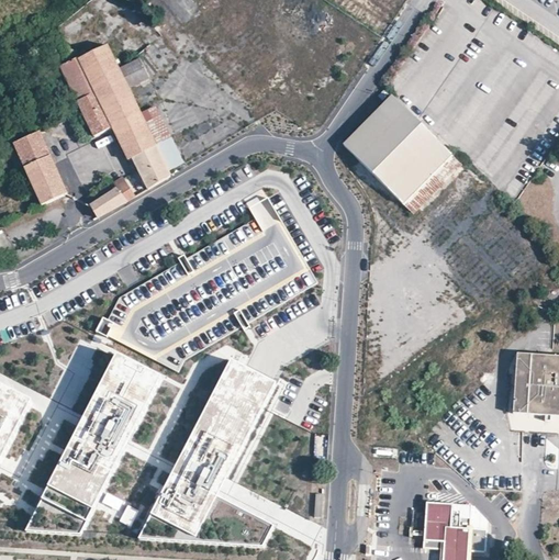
[(130,156),(144,187),(168,174),(153,145),(137,112),(125,87),(115,67),(103,43),(76,58),(109,126),(116,142),(124,158),(130,156)]
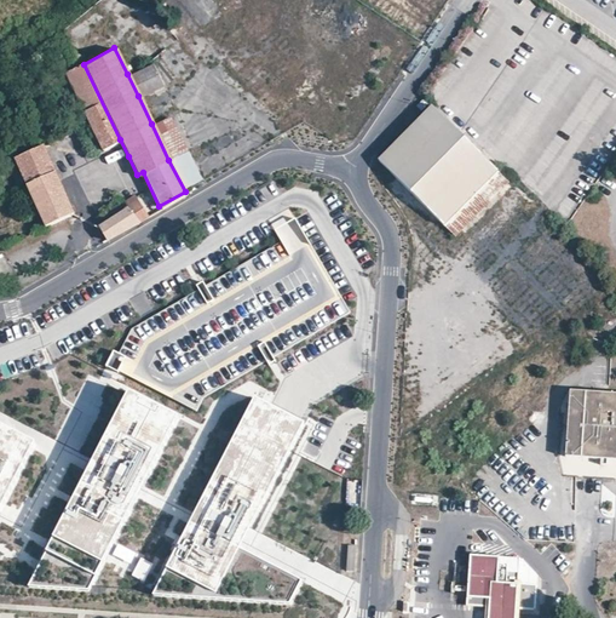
[(13,64),(18,69),(29,61),(24,55),(13,64)]
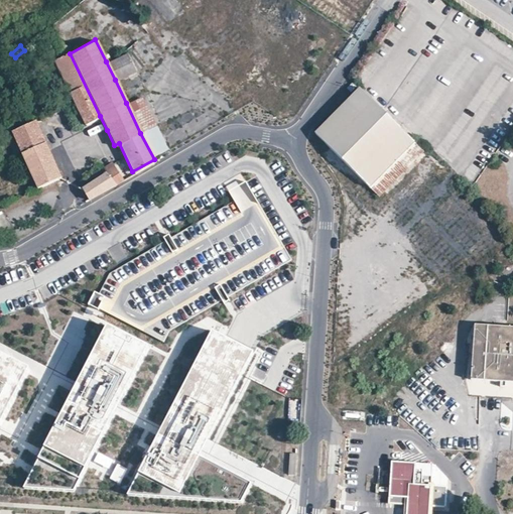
[(106,61),(115,80),(134,71),(125,51),(106,61)]
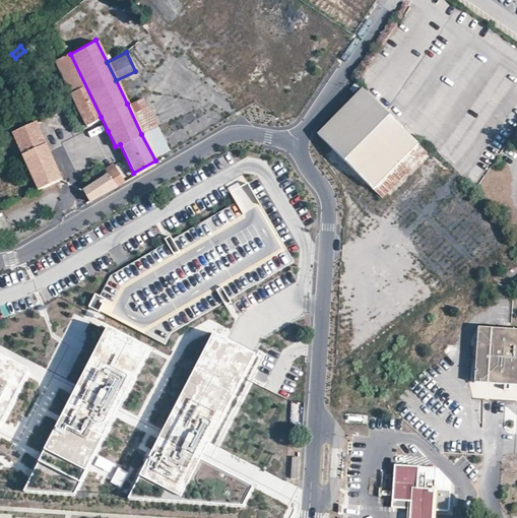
[(53,60),(83,125),(101,117),(70,54),(69,53),(53,60)]
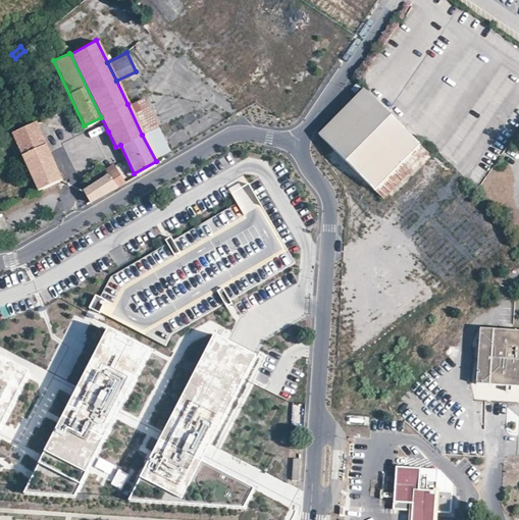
[(361,88),(316,132),(380,197),(425,152),(416,143),(380,107),(361,88)]
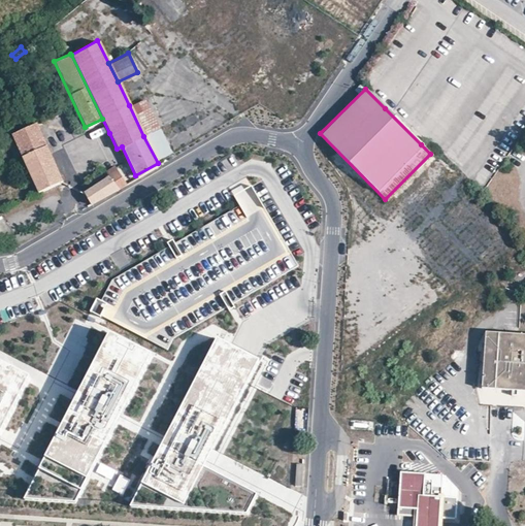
[(129,105),(143,136),(158,128),(143,98),(129,105)]
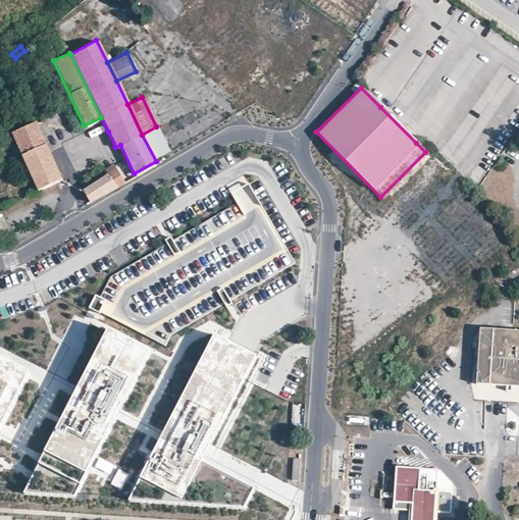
[(10,128),(38,188),(59,177),(34,121),(20,127),(18,124),(10,128)]
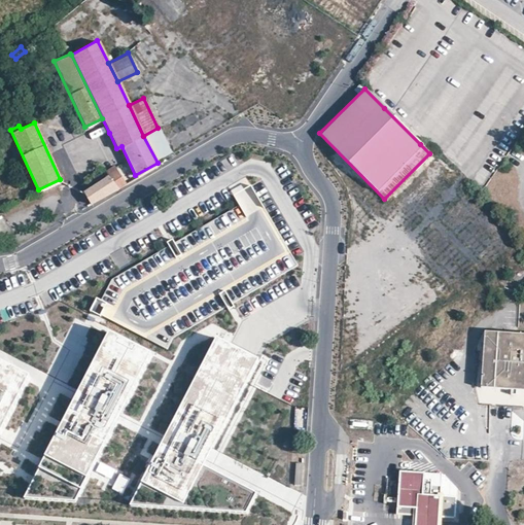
[(107,175),(113,182),(116,186),(125,181),(111,163),(102,169),(106,174),(107,175)]
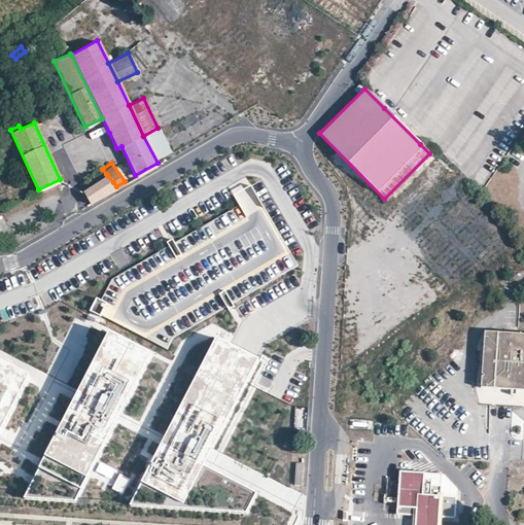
[(81,190),(88,202),(115,185),(113,182),(107,175),(81,190)]
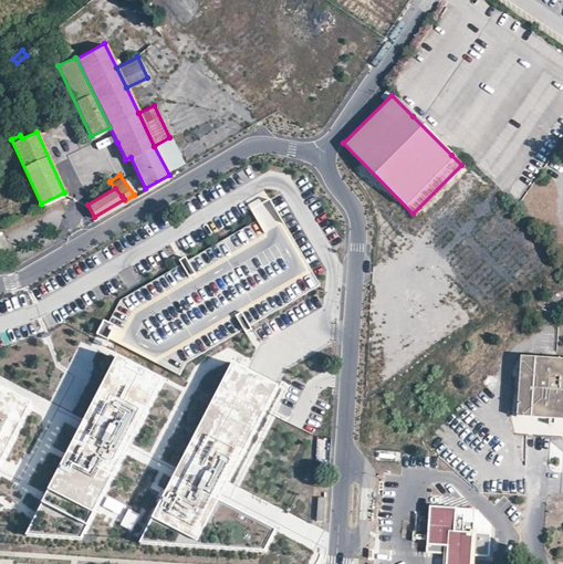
[(162,375),(116,352),(24,533),(79,536),(162,375)]
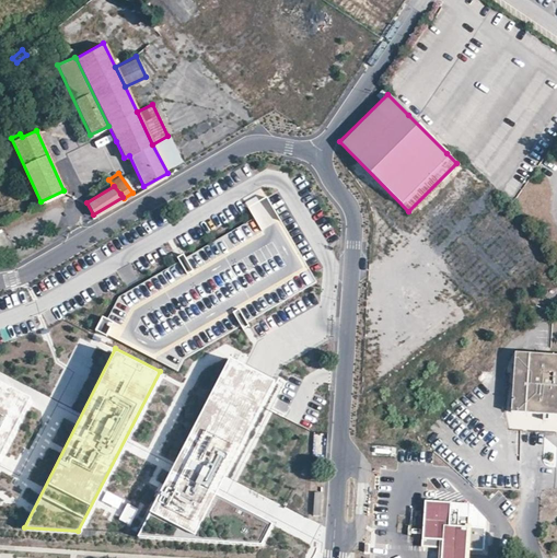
[(556,350),(549,350),(514,348),(510,407),(542,409),(542,415),(547,415),(547,410),(556,410),(556,350)]
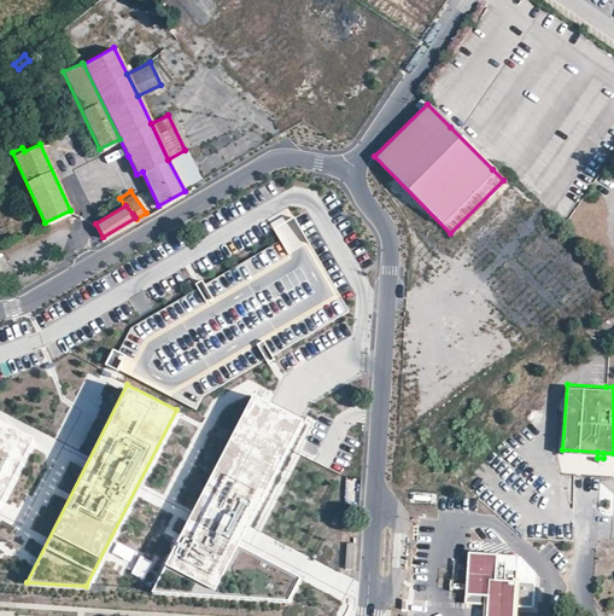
[(299,420),(250,395),(152,588),(288,597),(298,577),(235,545),(299,420)]
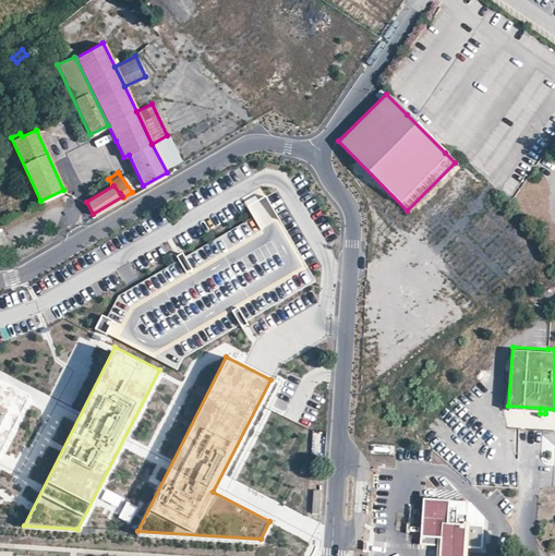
[(0,447),(28,391),(0,377),(0,447)]
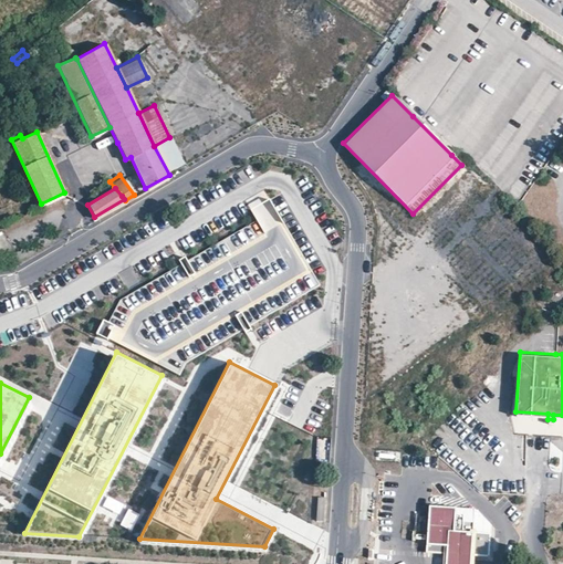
[(454,503),(429,502),(426,541),(446,542),(445,550),(469,551),(470,528),(452,526),(454,503)]
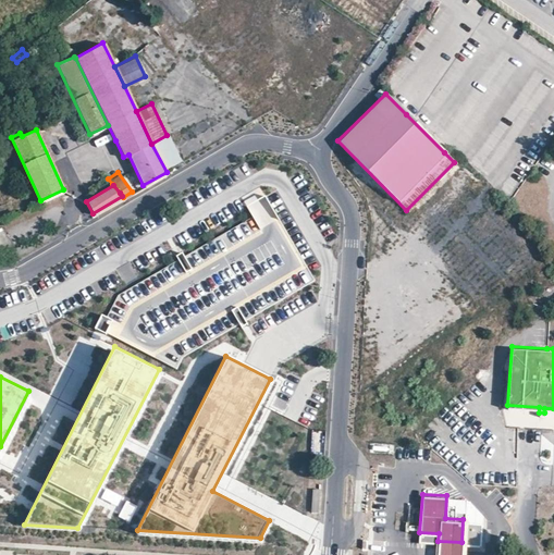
[(460,554),(462,542),(438,541),(438,554),(436,554),(460,554)]
